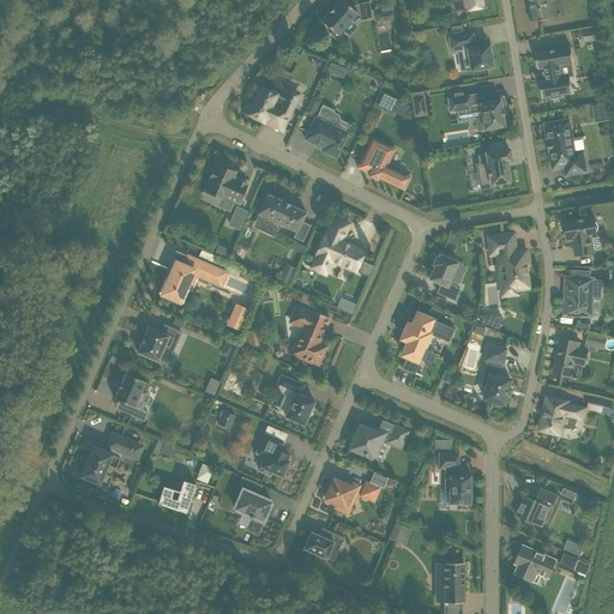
[(361,19),(361,20),(372,18),(371,18),(368,2),(369,2),(369,1),(357,4),(359,4),(359,5),(349,6),(342,0),(339,0),(335,7),(333,6),(327,13),(329,13),(321,20),(333,31),(331,34),(338,41),(344,34),(342,31),(356,14),(361,18),(361,19)]
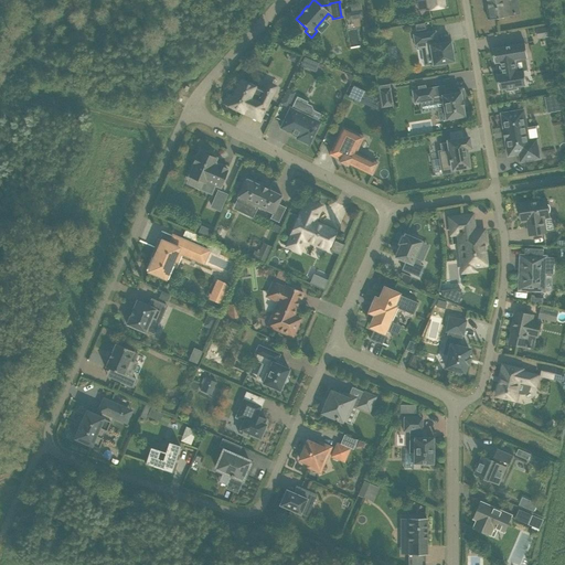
[(424,0),(426,10),(447,7),(445,0),(424,0)]
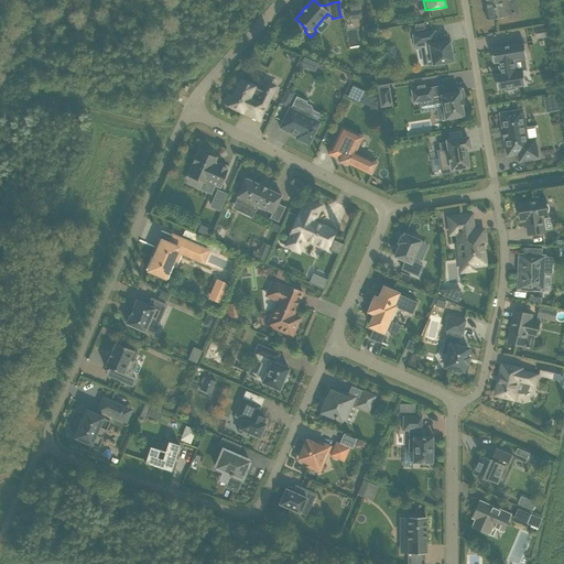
[(484,0),(487,20),(505,17),(505,14),(509,14),(506,0),(484,0)]
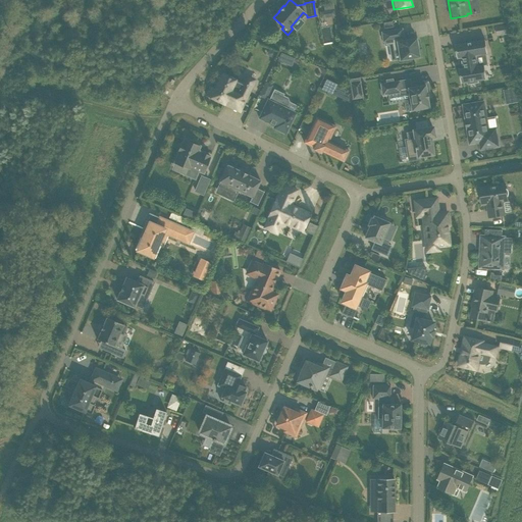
[(505,24),(497,25),(499,35),(506,34),(505,24)]
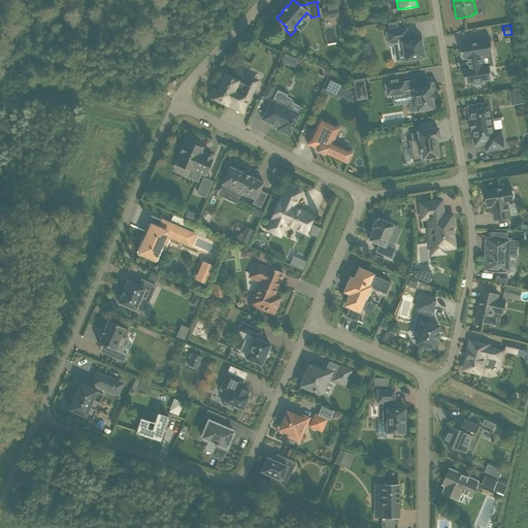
[(324,28),(326,43),(336,42),(334,27),(324,28)]
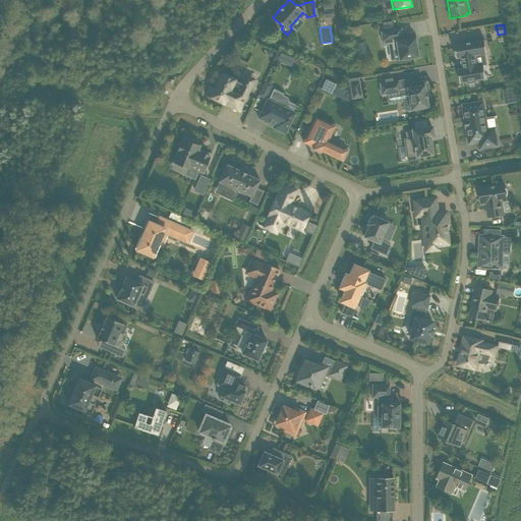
[(401,29),(381,33),(383,42),(384,41),(385,45),(391,44),(392,50),(397,50),(399,60),(418,57),(416,48),(418,47),(417,40),(415,40),(415,39),(402,41),(402,38),(401,29)]
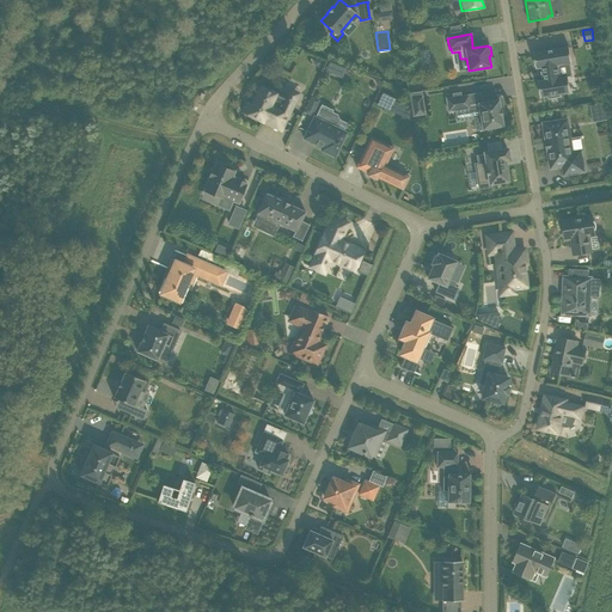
[(573,67),(569,47),(533,53),(537,68),(543,68),(544,80),(538,81),(542,98),(549,97),(549,98),(561,97),(560,95),(570,92),(568,77),(561,78),(558,69),(573,67)]
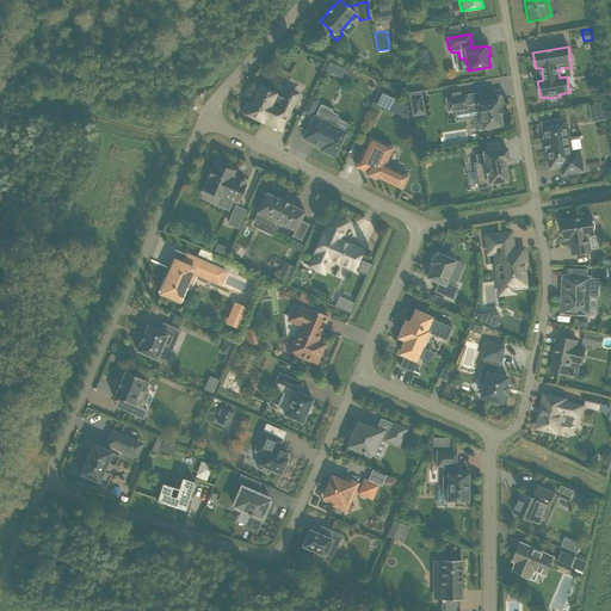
[(325,72),(341,79),(346,68),(331,61),(325,72)]
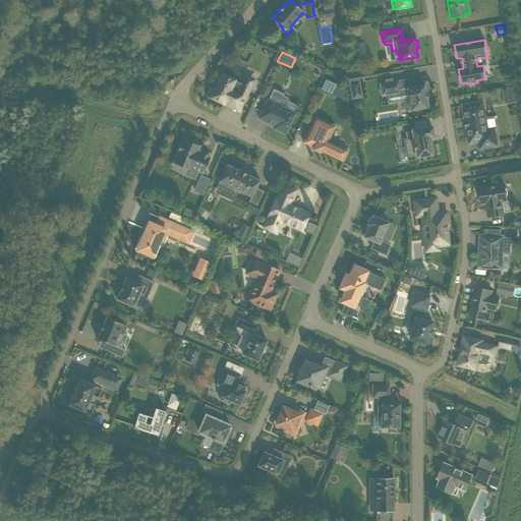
[(206,96),(239,111),(250,88),(247,87),(247,85),(245,84),(245,85),(238,82),(239,81),(223,73),(222,73),(214,89),(210,87),(206,96)]
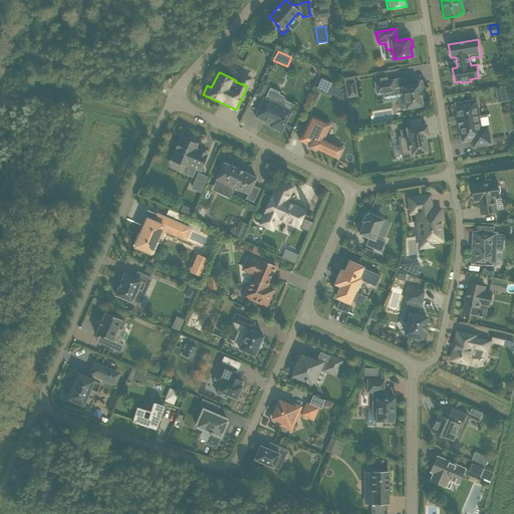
[(321,78),(317,87),(327,92),(331,82),(321,78)]
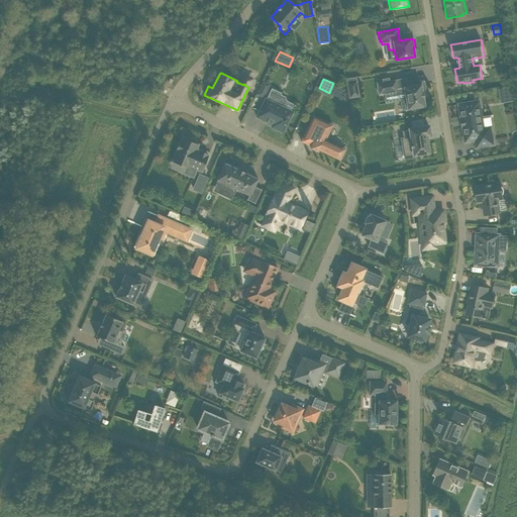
[(405,92),(406,99),(401,100),(402,110),(424,106),(423,98),(424,98),(423,93),(422,93),(421,85),(413,86),(413,84),(406,86),(405,79),(395,81),(377,84),(379,94),(396,91),(396,93),(405,92)]
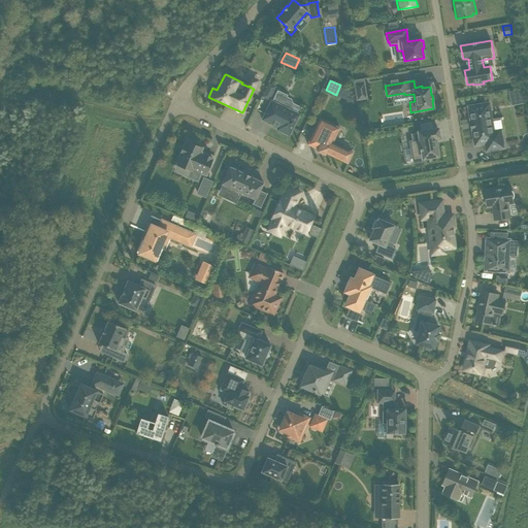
[(367,99),(364,83),(355,84),(357,100),(367,99)]
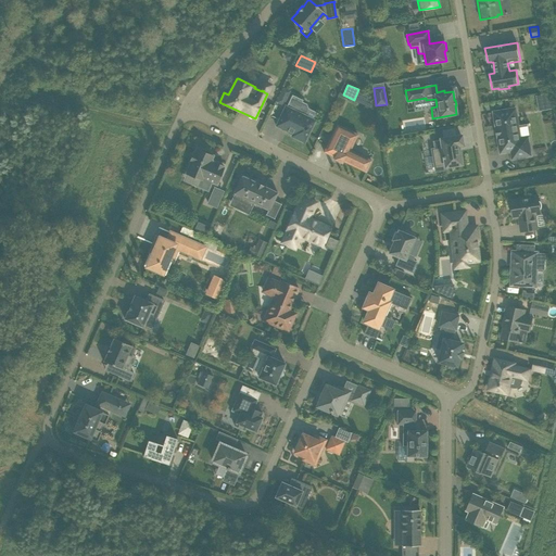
[(276,104),(283,108),(290,93),(283,90),(276,104)]
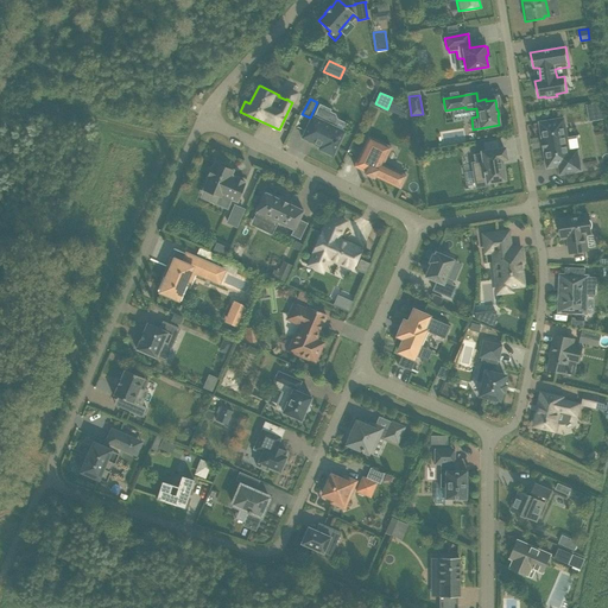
[(601,101),(586,105),(588,113),(603,109),(601,101)]
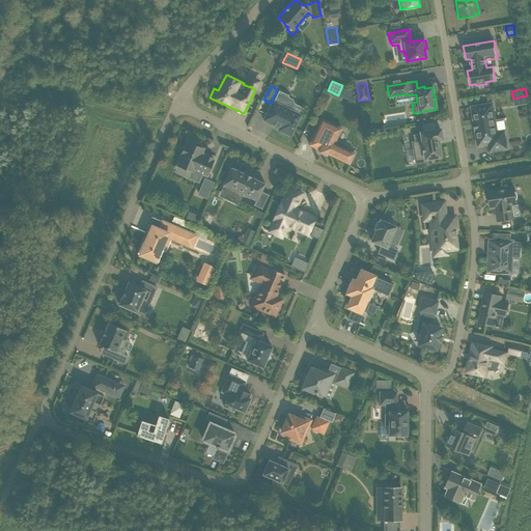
[(273,102),(263,120),(273,126),(274,123),(280,127),(278,131),(290,136),(301,115),(290,110),(294,104),(292,100),(288,98),(289,95),(279,91),(274,103),(273,102)]
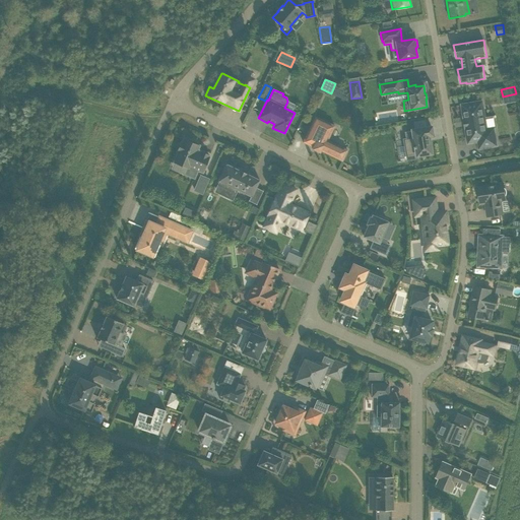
[(494,125),(486,126),(482,102),(462,105),(468,143),(478,141),(479,148),(484,147),(498,145),(494,125)]
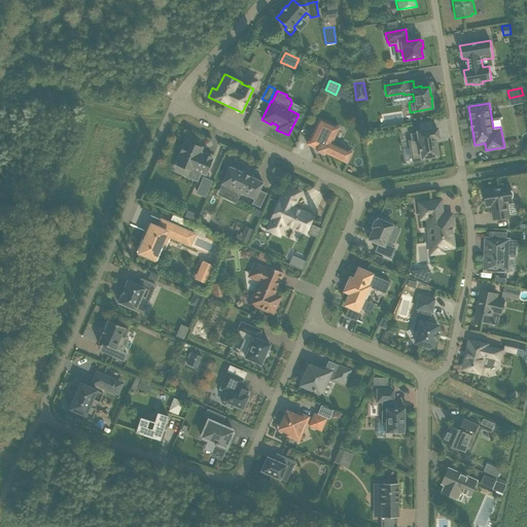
[(326,125),(318,120),(307,144),(317,149),(316,151),(323,154),(324,152),(346,164),(352,152),(331,142),(339,128),(327,123),(326,125)]
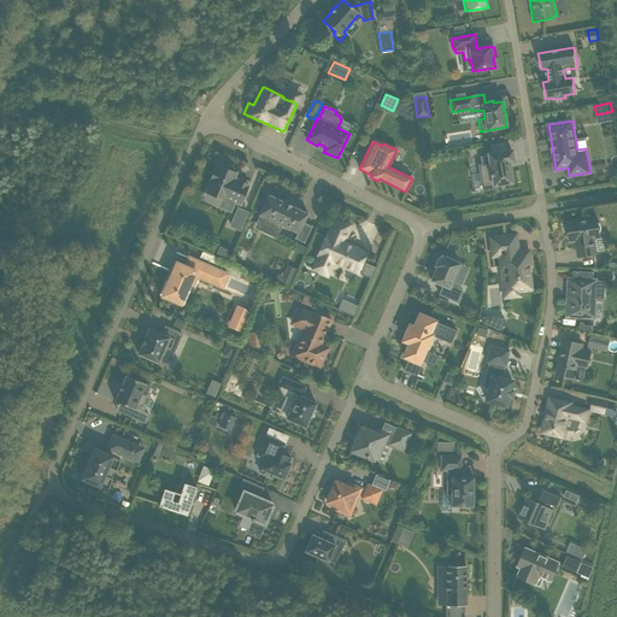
[(479,165),(482,191),(494,188),(494,186),(511,182),(509,163),(510,162),(507,151),(480,157),(481,165),(479,165)]
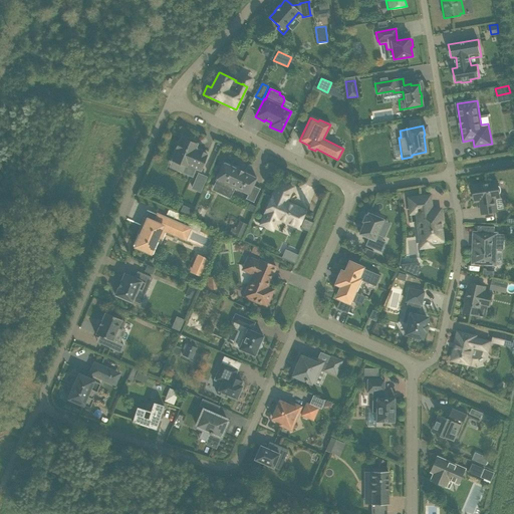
[(206,154),(199,151),(198,152),(194,150),(197,144),(193,143),(194,141),(186,138),(185,140),(182,138),(180,142),(179,142),(175,150),(177,150),(172,161),(186,167),(184,173),(192,176),(195,168),(200,170),(207,156),(206,155),(206,154)]
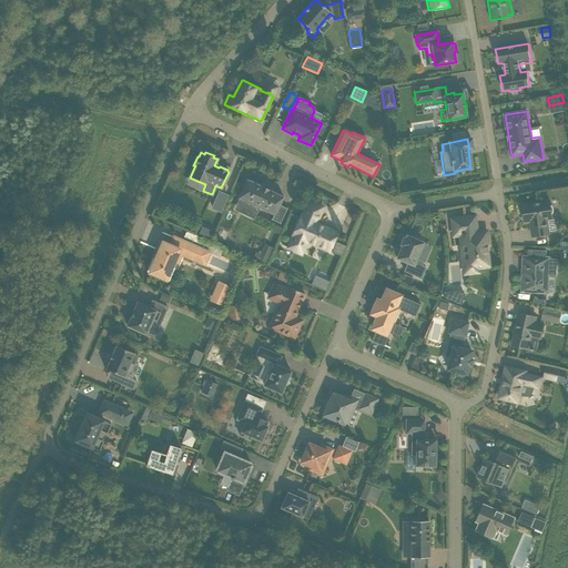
[(283,196),(246,180),(237,198),(274,214),(271,220),(280,223),(287,209),(280,204),(283,196)]
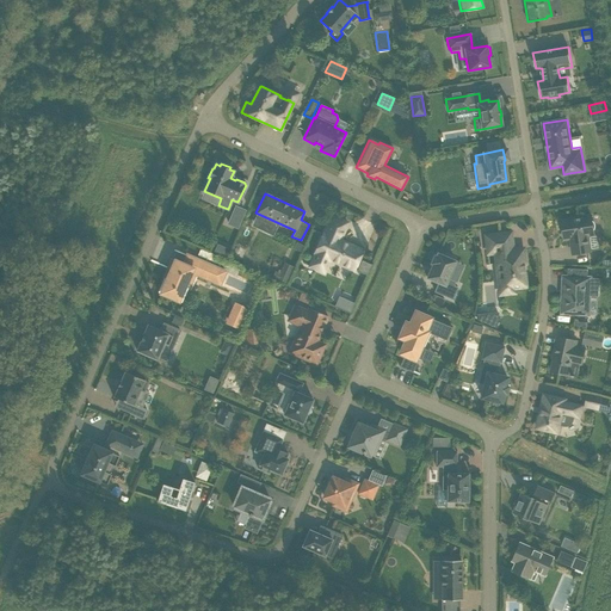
[(246,210),(235,205),(227,224),(238,229),(246,210)]
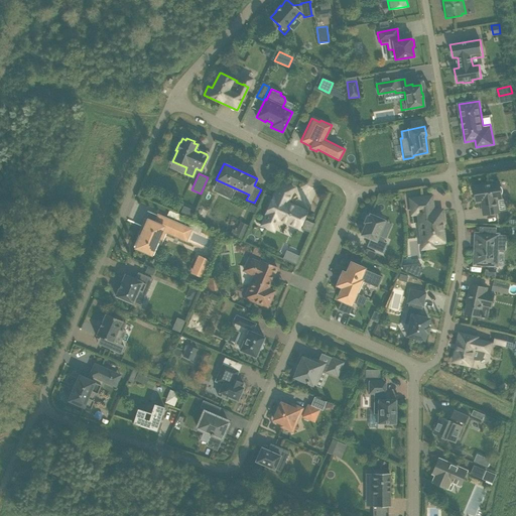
[(276,221),(274,220),(275,218),(299,228),(306,212),(293,206),(293,207),(286,204),(293,188),(280,182),(273,198),(273,197),(266,214),(262,225),(273,230),(276,221)]
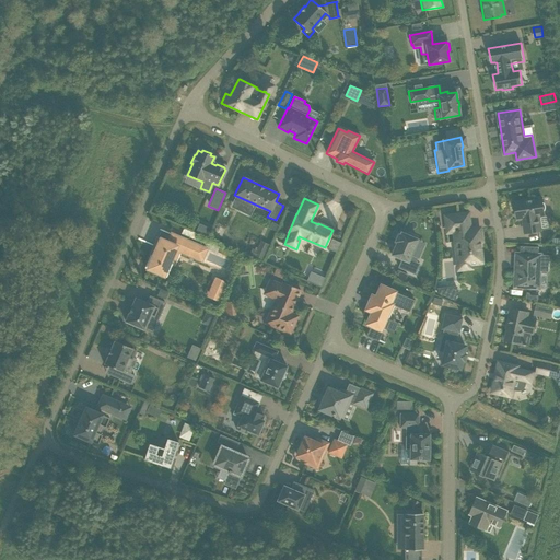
[(543,201),(541,198),(515,202),(517,220),(523,219),(525,233),(541,231),(539,217),(545,216),(544,211),(545,209),(546,207),(545,203),(543,201)]
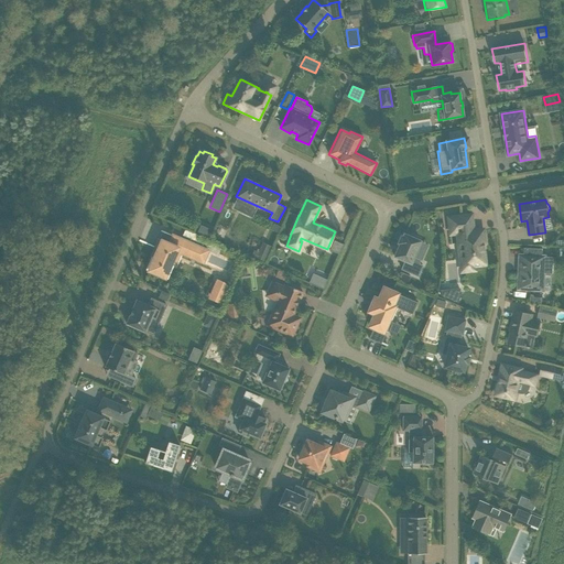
[(466,231),(465,216),(448,218),(449,235),(457,234),(459,252),(463,252),(465,267),(466,269),(468,270),(470,271),(473,270),(474,268),(474,266),(485,264),(483,243),(485,243),(483,229),(466,231)]
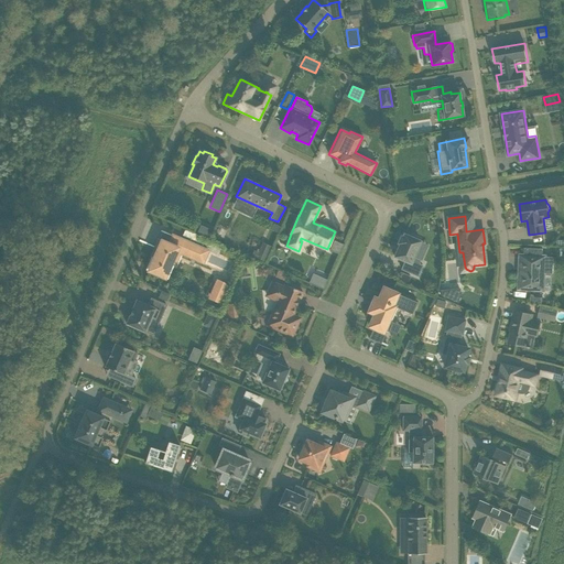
[(273,224),(271,229),(279,232),(281,227),(273,224)]
